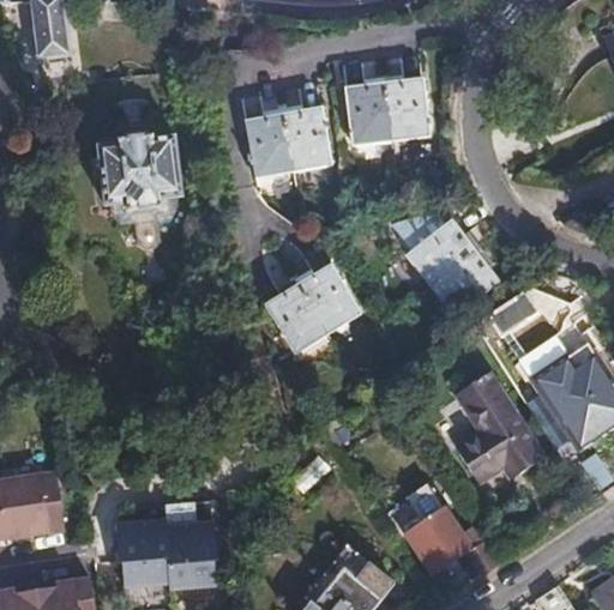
[(30,0),(37,58),(68,54),(62,0),(30,0)]
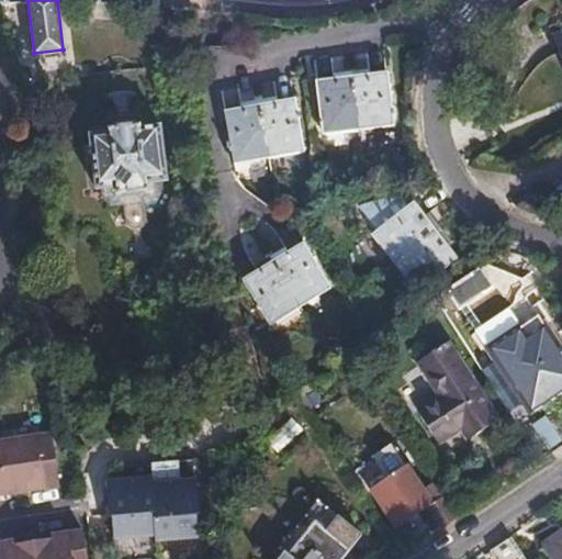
[(318,78),(324,125),(392,116),(385,69),(318,78)]
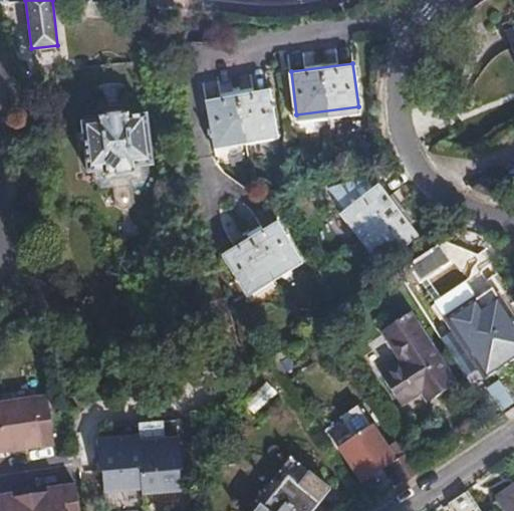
[(206,99),(213,142),(276,130),(268,87),(206,99)]
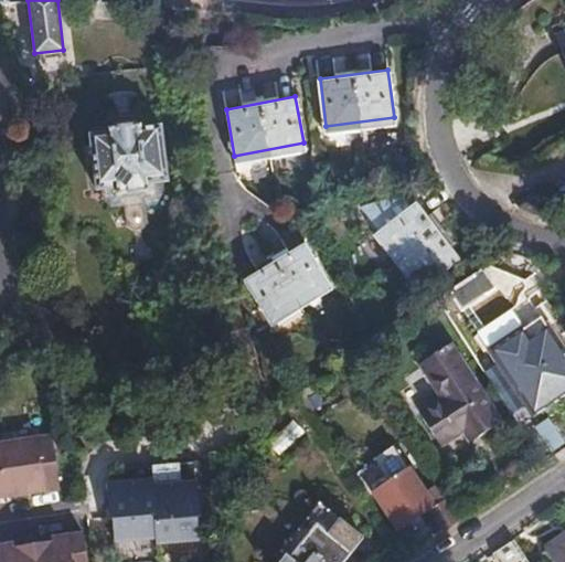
[(96,188),(103,187),(104,199),(112,205),(124,204),(126,221),(131,226),(142,225),(148,219),(146,203),(159,201),(164,191),(163,181),(167,181),(162,127),(91,133),(96,188)]
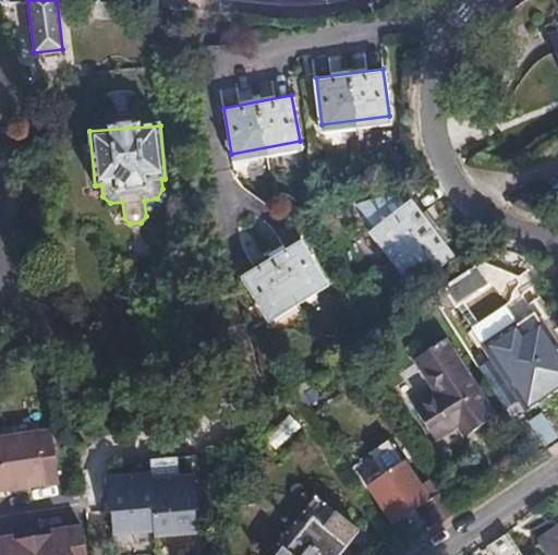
[(412,198),(374,227),(414,281),(452,253),(412,198)]
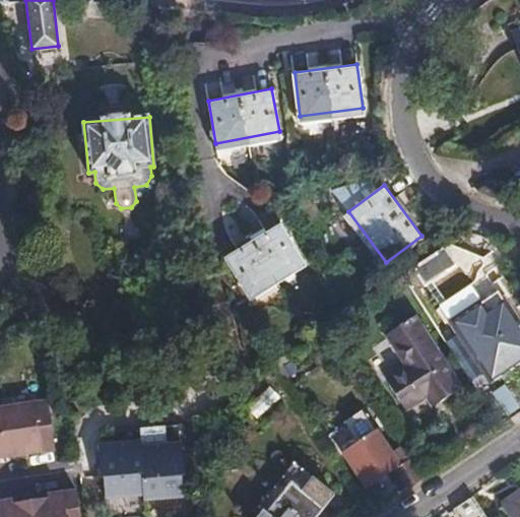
[(222,255),(246,295),(302,261),(278,222),(222,255)]
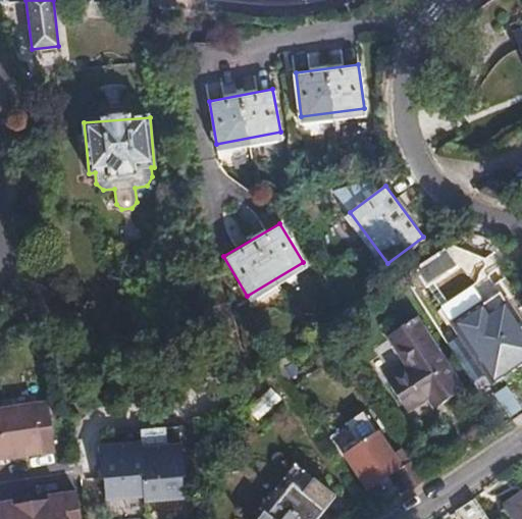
[(413,266),(423,286),(449,270),(437,252),(413,266)]
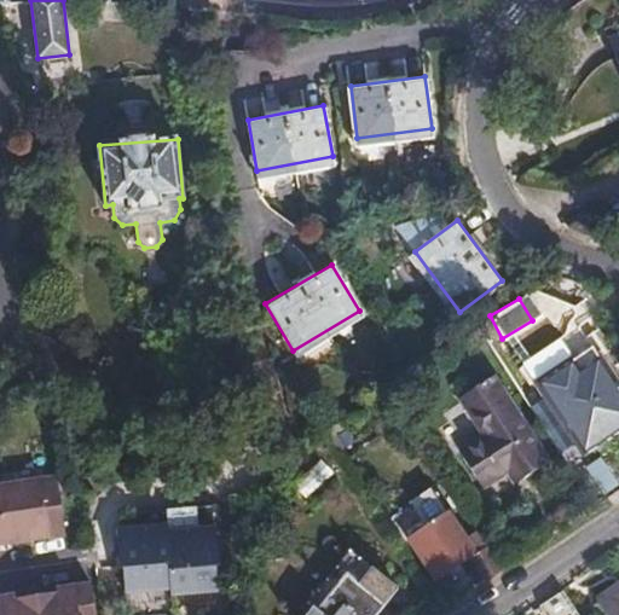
[(181,331),(178,306),(140,308),(143,335),(181,331)]
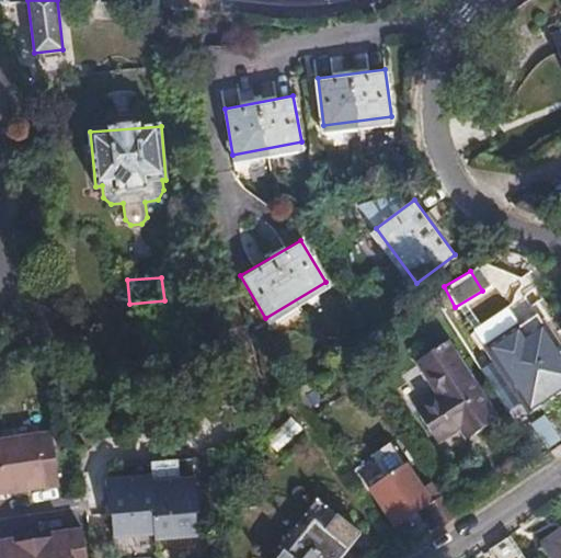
[(533,422),(527,413),(560,390),(560,356),(540,326),(524,337),(517,327),(485,348),(501,373),(488,382),(519,431),(533,422)]
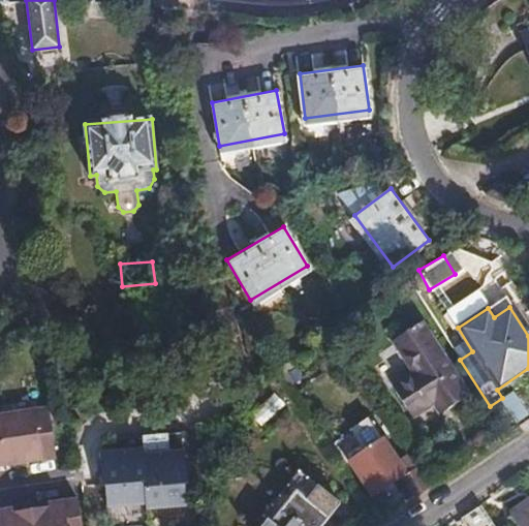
[(466,395),(419,322),(394,339),(415,371),(391,388),(410,418),(440,398),(446,408),(466,395)]
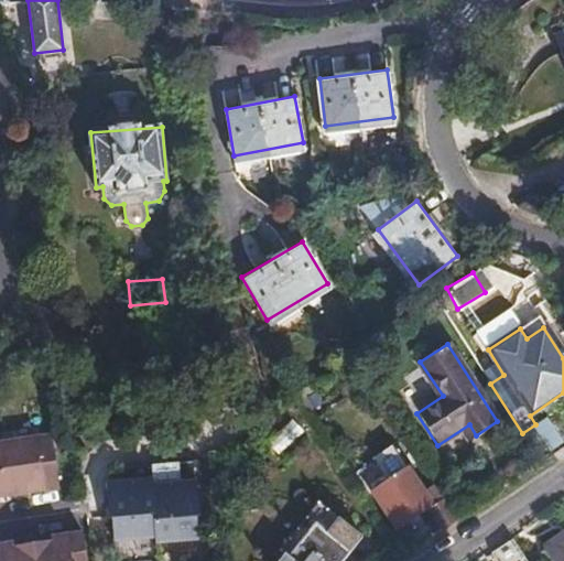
[(0,489),(44,485),(45,487),(62,485),(55,432),(23,435),(24,440),(0,442),(0,489)]
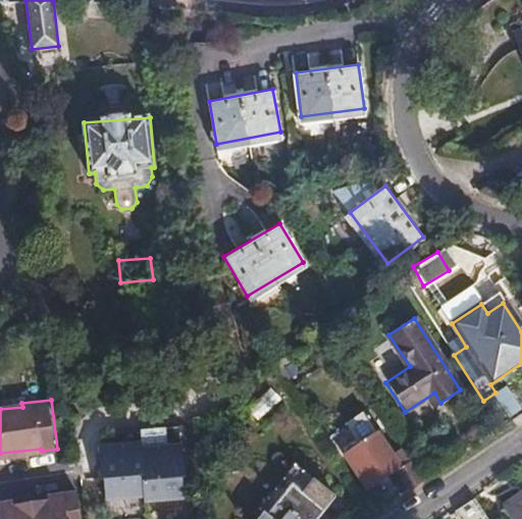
[(376,432),(342,455),(363,486),(398,464),(376,432)]
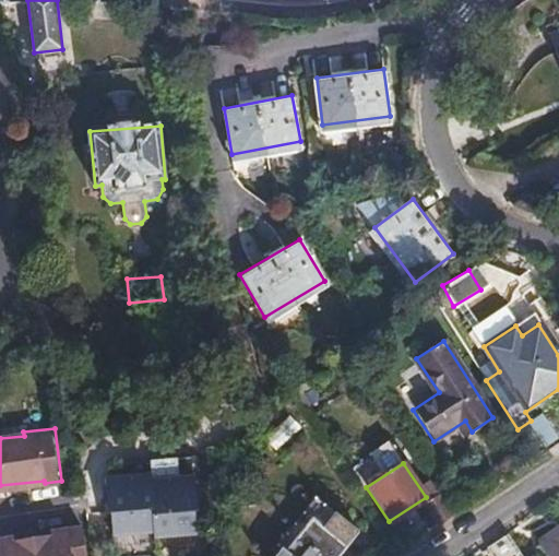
[(190,536),(190,474),(100,474),(100,554),(155,553),(155,536),(190,536)]
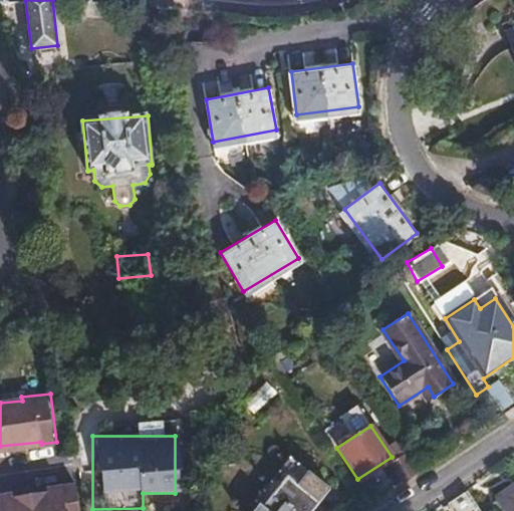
[(397,456),(387,463),(399,480),(409,473),(397,456)]
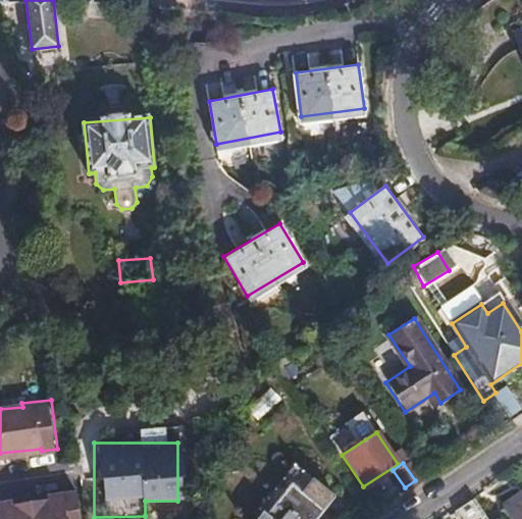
[(313,518),(322,508),(291,482),(266,514),(263,512),(256,518),(313,518)]
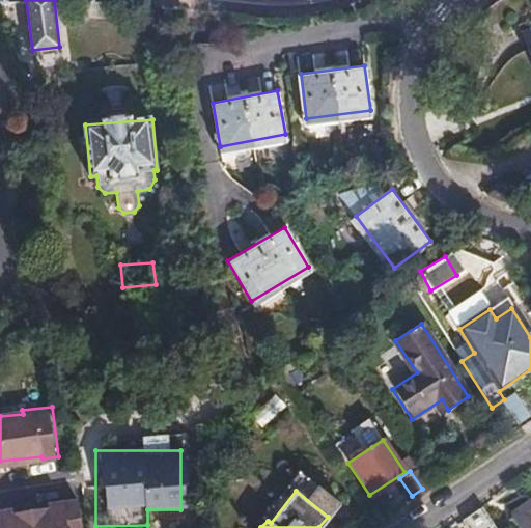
[(530,527),(530,497),(510,511),(521,527),(530,527)]
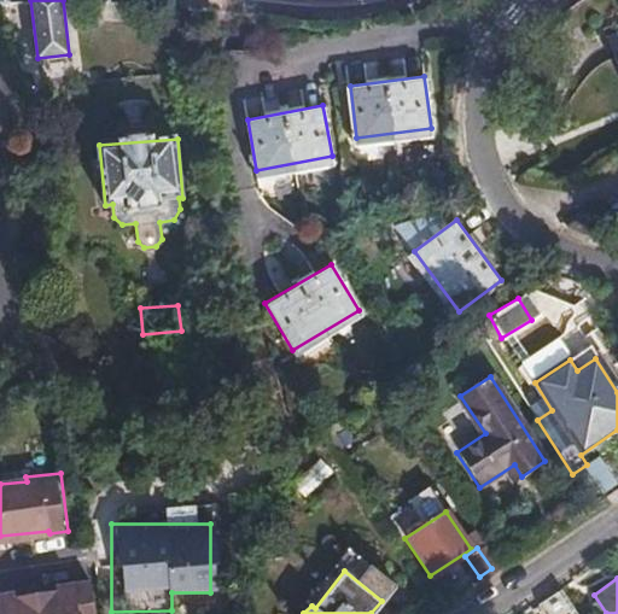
[(0,613),(97,613),(93,580),(74,583),(74,585),(0,594),(0,613)]
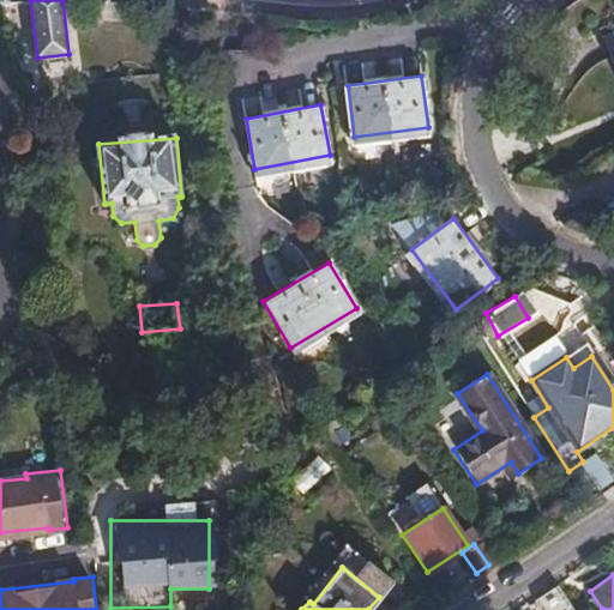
[(573,609),(555,581),(533,597),(541,609),(573,609)]
